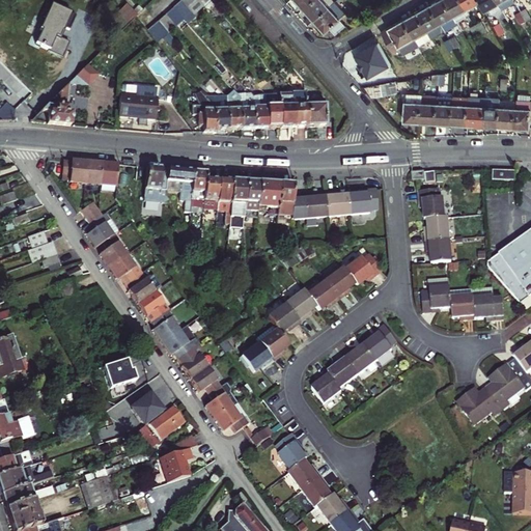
[(180,0),(180,1),(194,16),(204,7),(203,6),(197,0),(180,0)]
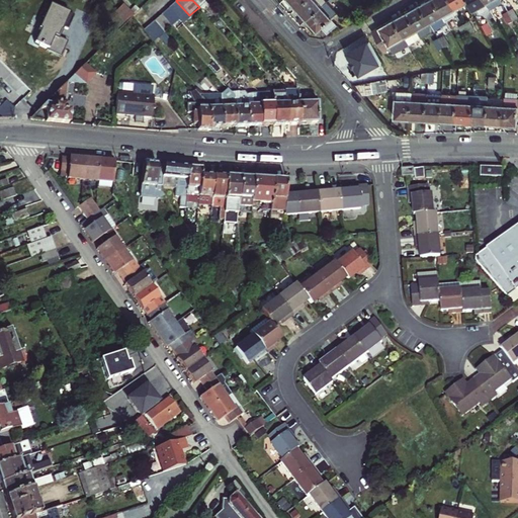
[(306,0),(297,8),(303,14),(309,20),(329,3),(326,0),(306,0)]
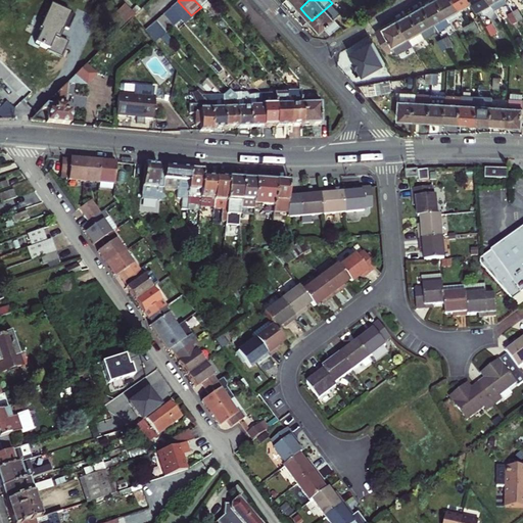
[(433,0),(431,2),(424,5),(434,24),(438,31),(452,24),(450,21),(437,0),(433,0)]
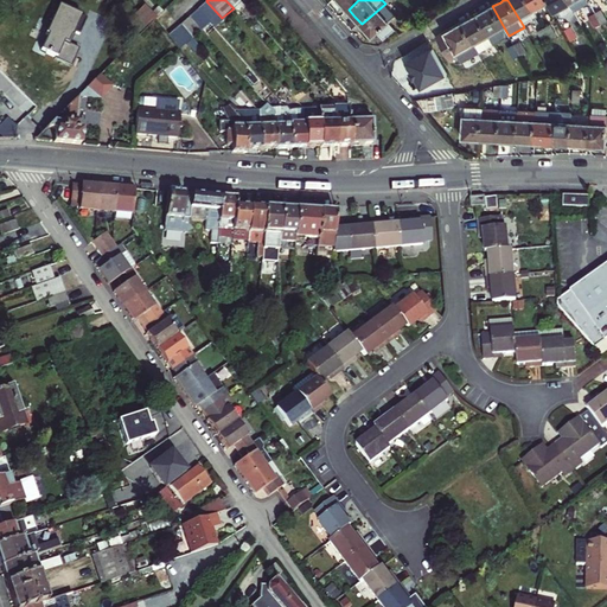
[(508,0),(523,25),(537,17),(534,10),(532,7),(528,0),(508,0)]
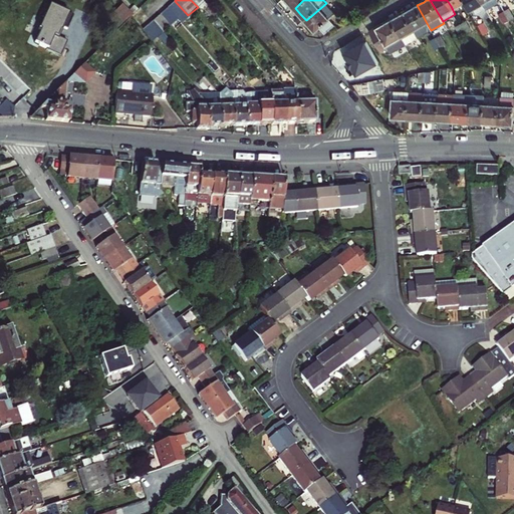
[(447,0),(451,6),(452,8),(456,6),(465,1),(464,0),(447,0)]
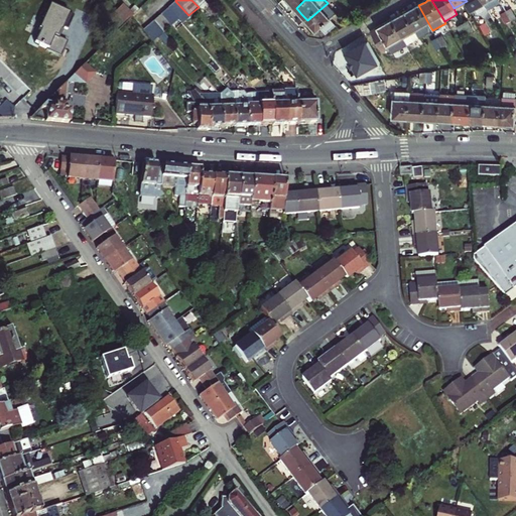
[(488,9),(482,0),(466,0),(467,1),(472,10),(476,8),(479,14),(488,9)]
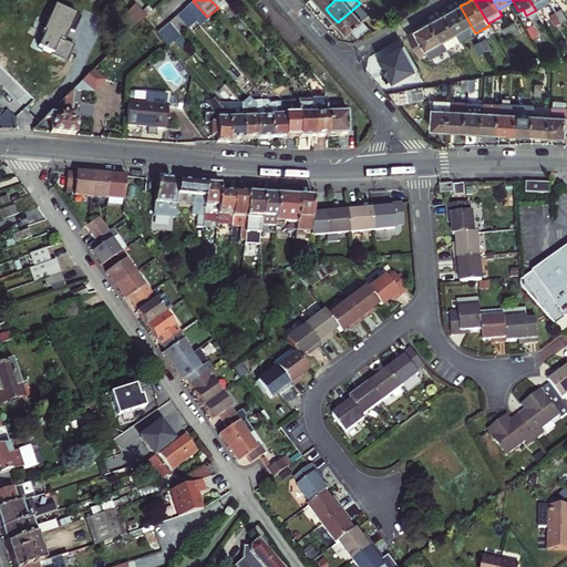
[(529,0),(536,10),(536,11),(550,3),(548,0),(529,0)]
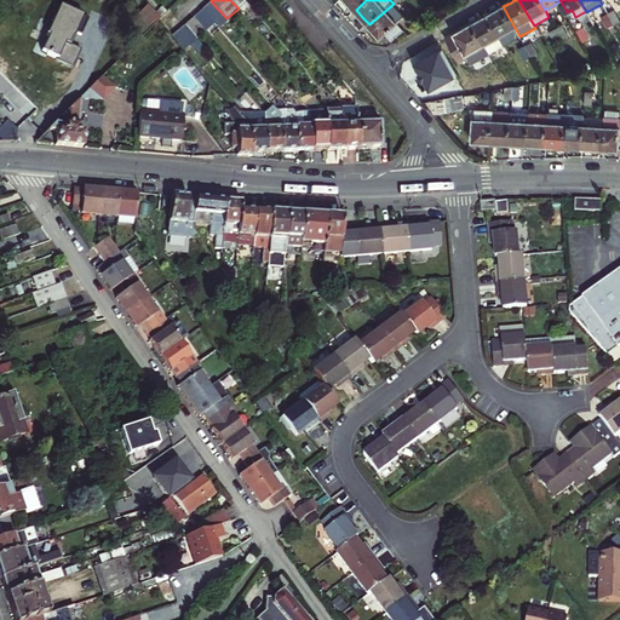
[(211,1),(202,10),(216,24),(219,29),(229,21),(227,18),(211,1)]
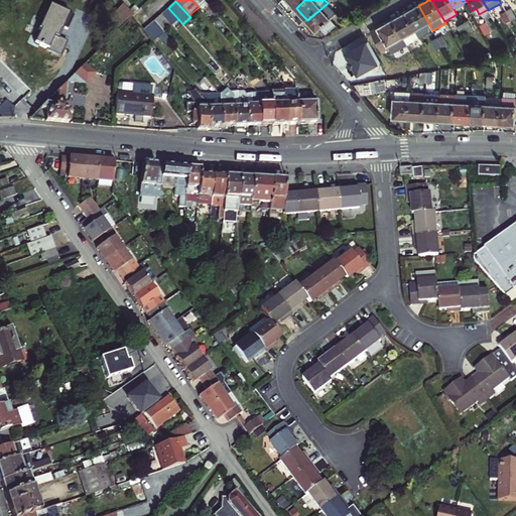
[(328,3),(307,20),(312,26),(317,32),(321,27),(327,33),(337,24),(331,18),(337,13),(328,3)]
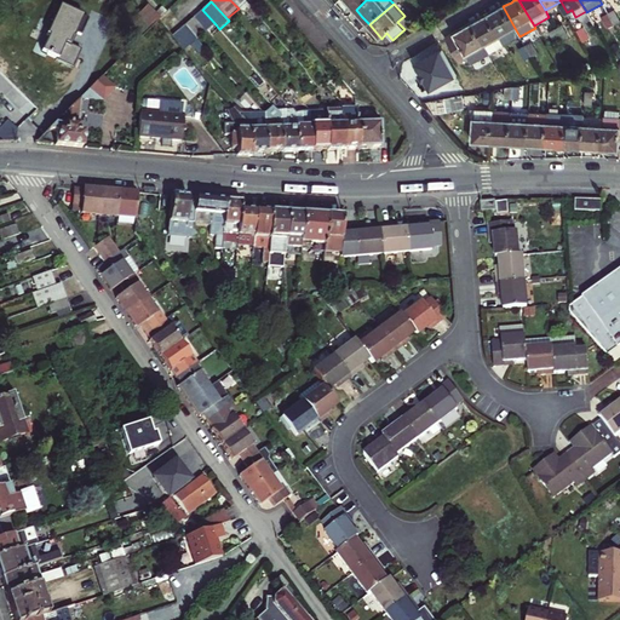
[(76,59),(81,50),(68,44),(72,38),(73,38),(75,34),(81,36),(89,19),(59,5),(57,11),(55,10),(52,13),(53,15),(51,21),(52,21),(52,22),(46,35),(49,36),(46,40),(47,40),(42,51),(47,53),(47,55),(57,58),(56,61),(65,65),(65,64),(72,67),(76,59)]
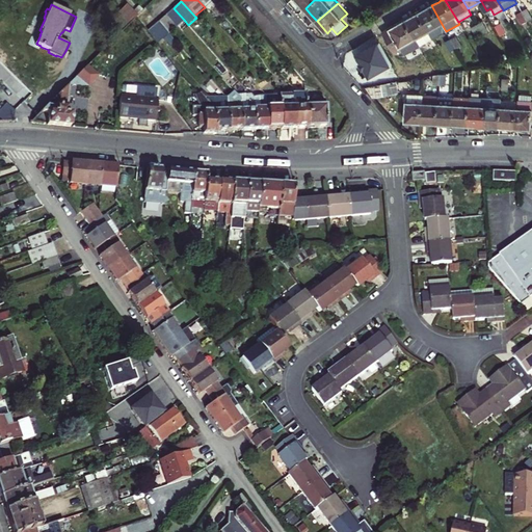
[(113,19),(124,30),(136,18),(143,11),(138,6),(133,11),(127,5),(113,19)]
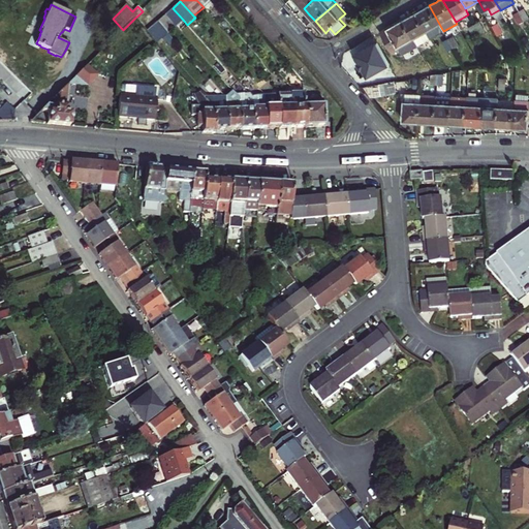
[(423,9),(415,12),(426,31),(439,24),(429,5),(423,9)]
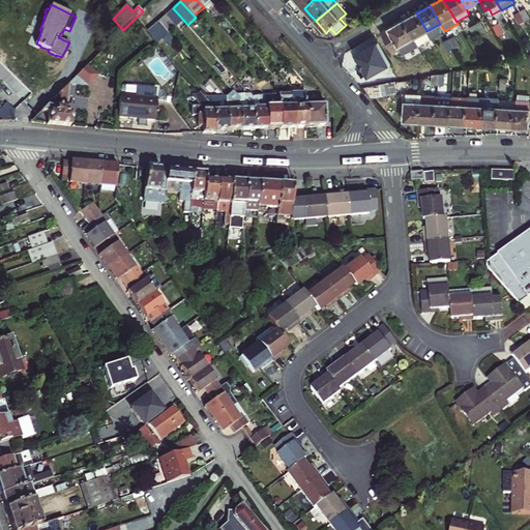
[(173,8),(166,16),(176,27),(184,21),(173,8)]
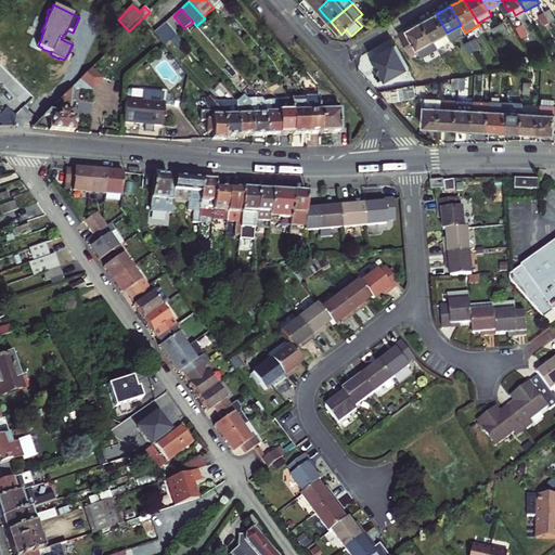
[(550,10),(544,12),(550,22),(554,18),(550,10)]
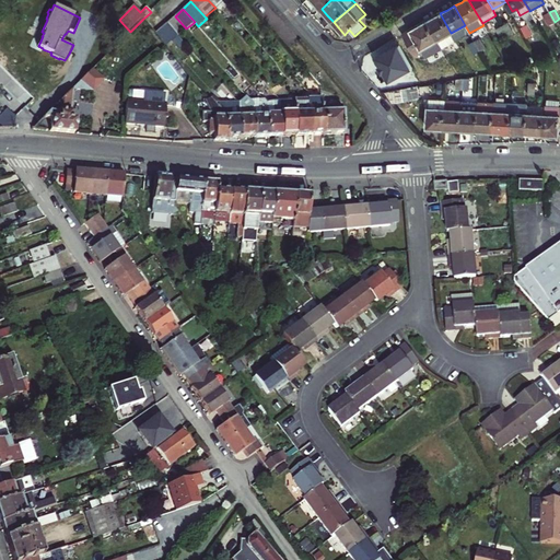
[(549,25),(555,22),(549,12),(544,15),(549,25)]
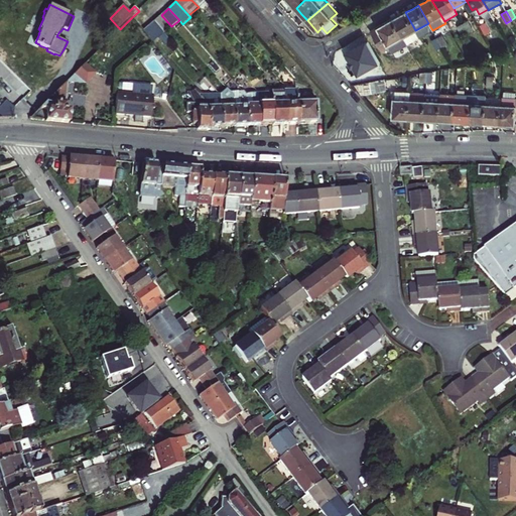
[(399,16),(393,19),(406,44),(419,36),(415,30),(405,12),(399,16)]
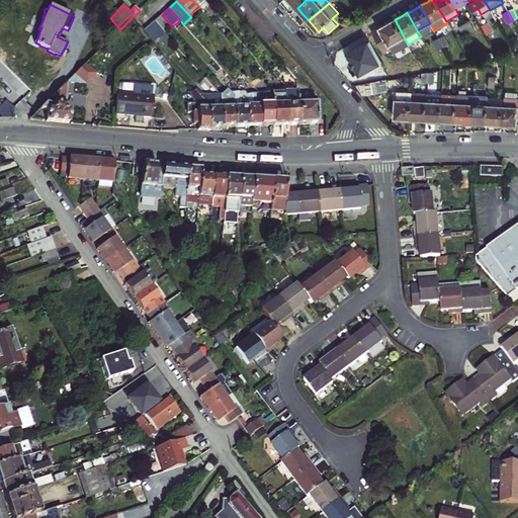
[(172,26),(162,15),(154,21),(164,33),(172,26)]
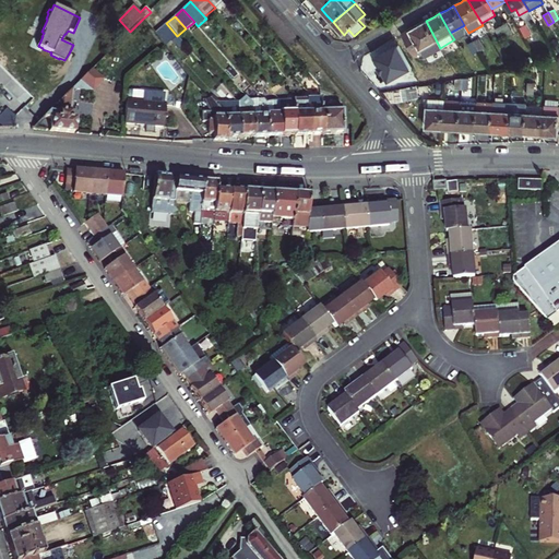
[(414,27),(403,34),(415,56),(423,51),(426,57),(440,48),(426,21),(414,27)]
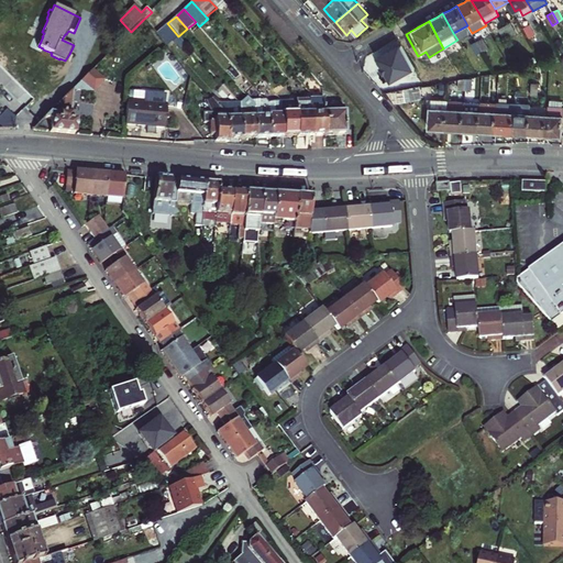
[(178,36),(167,23),(156,33),(167,46),(178,36)]
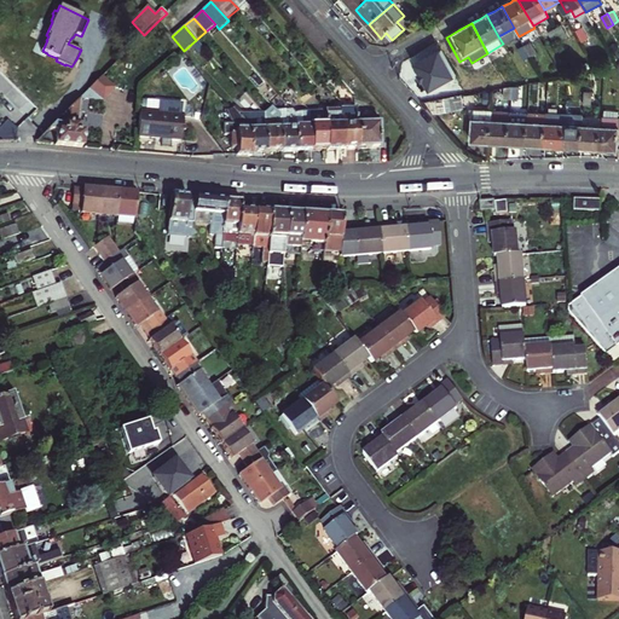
[(561,25),(555,29),(561,39),(567,36),(561,25)]
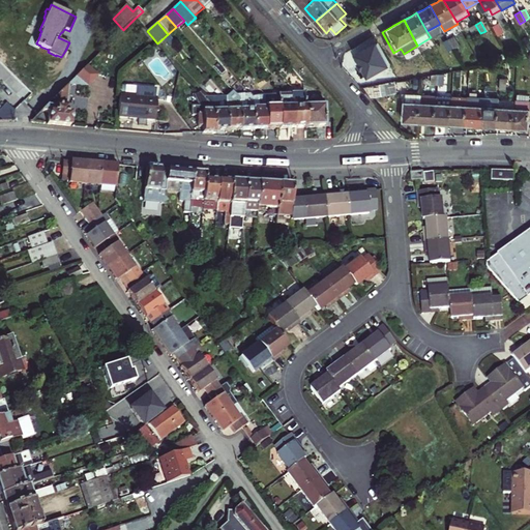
[(499,24),(494,26),(499,35),(504,33),(499,24)]
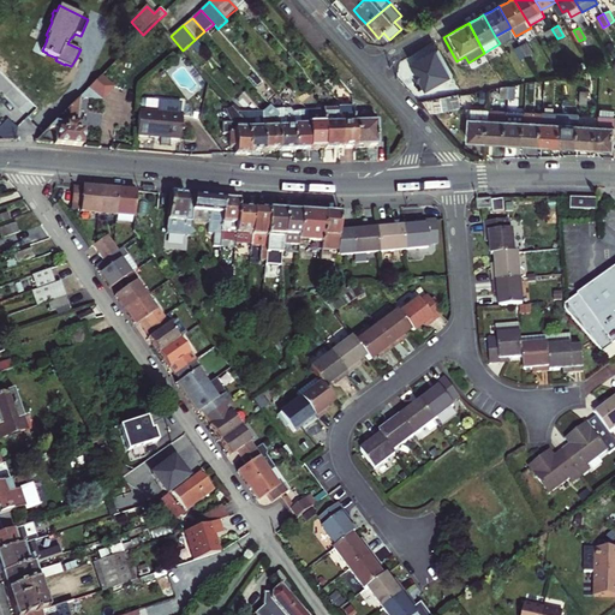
[(551,29),(545,31),(551,42),(557,39),(551,29)]
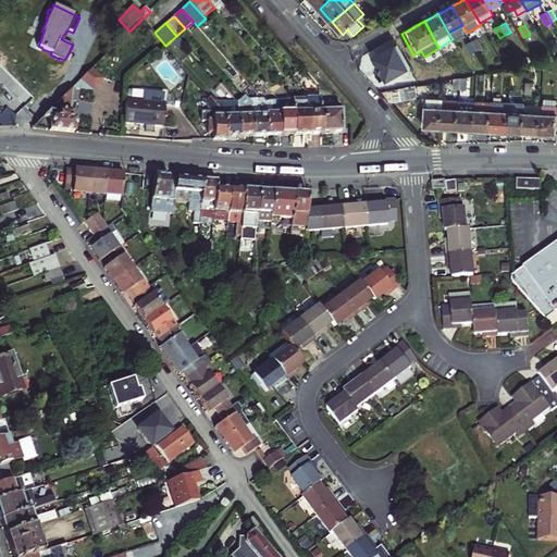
[(184,45),(177,37),(171,41),(178,49),(184,45)]
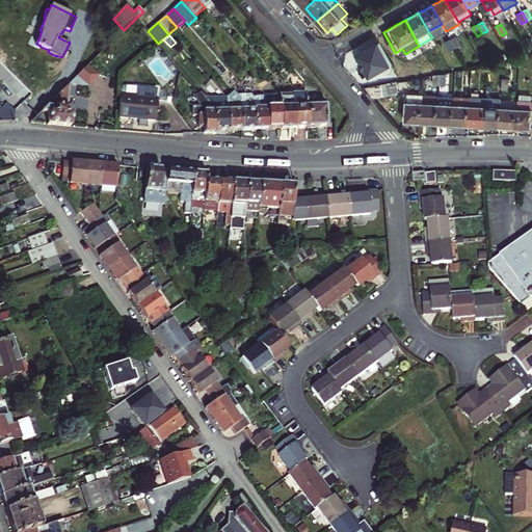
[(456,36),(451,40),(456,49),(461,46),(456,36)]
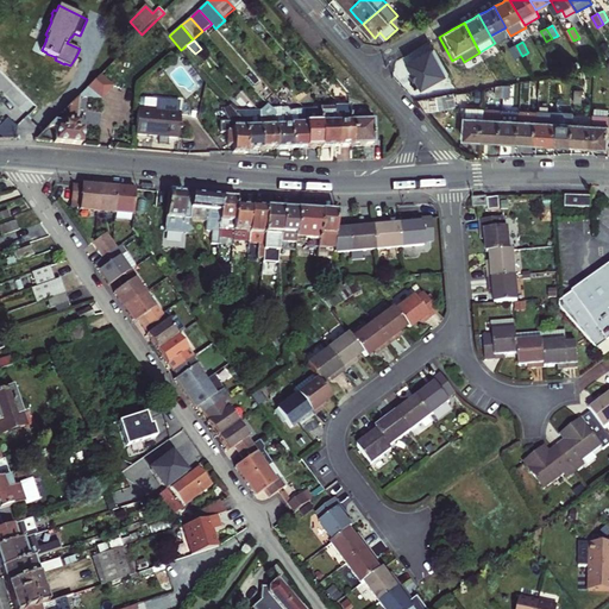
[(516,45),(510,49),(516,60),(522,56),(516,45)]
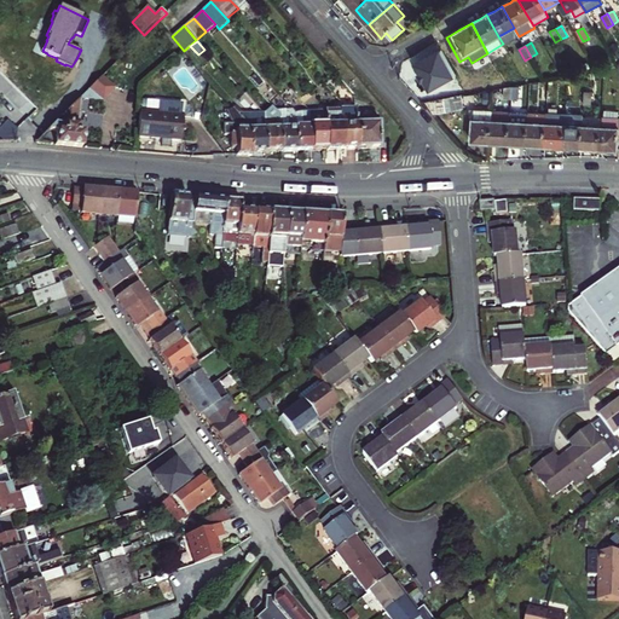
[(456,76),(441,50),(417,64),(422,71),(418,74),(422,80),(423,80),(429,91),(456,76)]
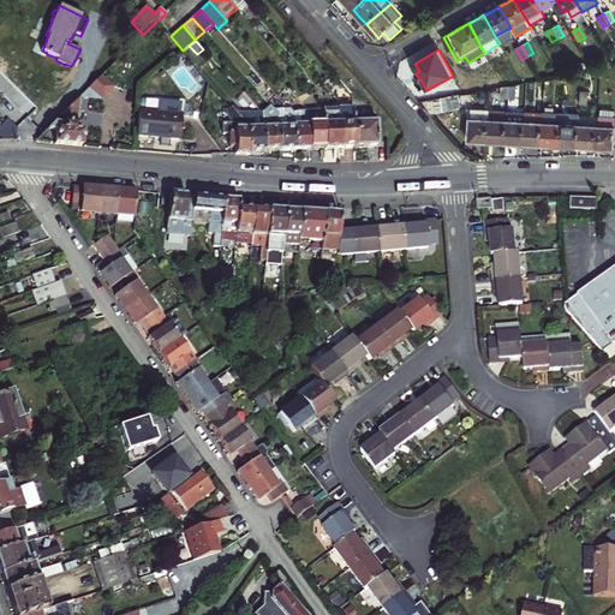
[(69,145),(83,147),(84,131),(77,131),(81,99),(102,101),(115,88),(102,76),(48,129),(55,130),(54,144),(69,145)]
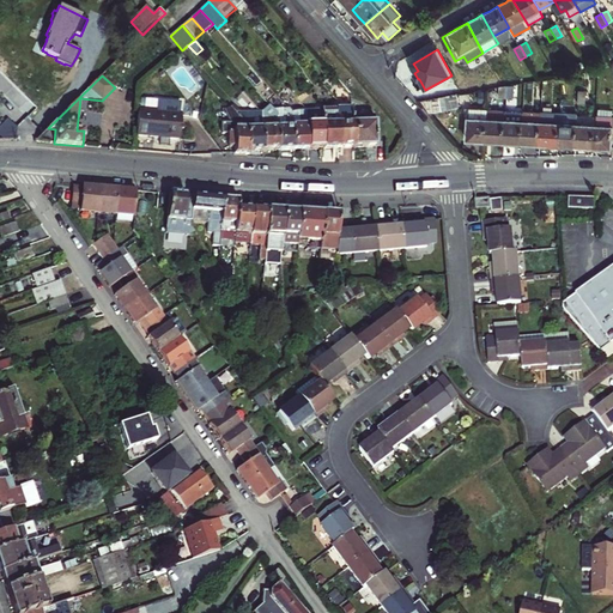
[(293,151),(292,113),(291,111),(277,96),(273,99),(281,109),(273,109),(277,114),(278,151),(286,151),(293,151)]
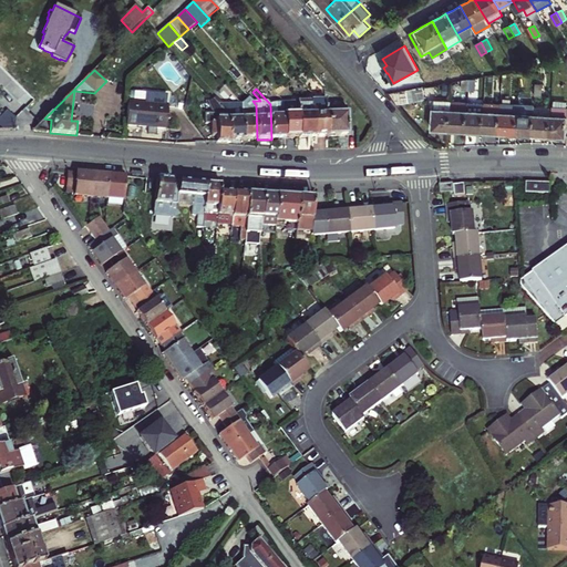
[(424,100),(423,89),(389,95),(398,104),(424,100)]
